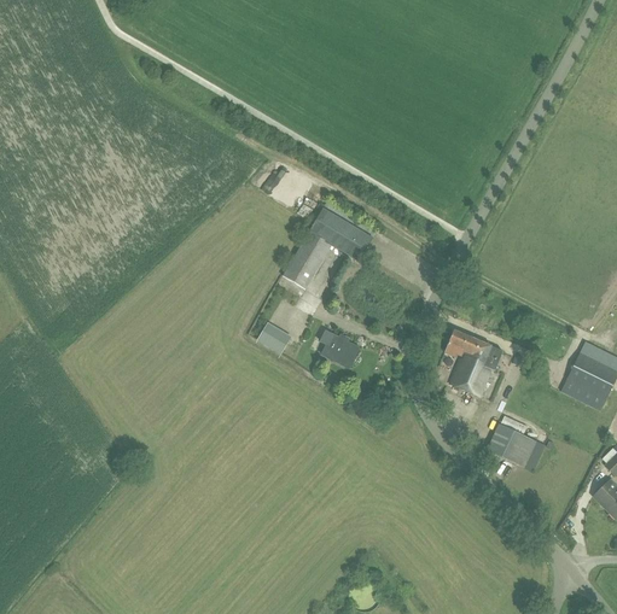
[(324,205),(283,275),(306,287),(332,245),(360,259),(374,235),(324,205)]
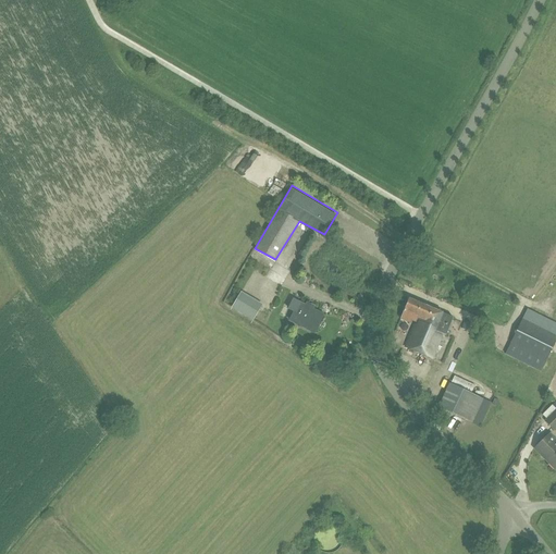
[(254,318),(262,303),(242,291),(233,306),(254,318)]
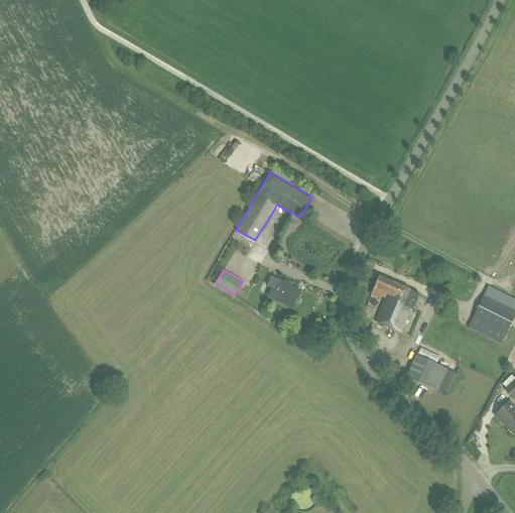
[(420,291),(411,287),(411,286),(380,273),(372,292),(381,296),(382,293),(386,295),(376,317),(401,329),(410,306),(413,307),(420,291)]
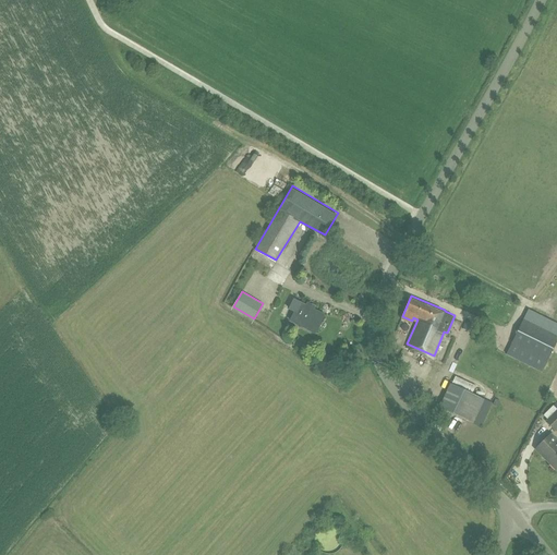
[(314,328),(323,311),(315,308),(306,303),(302,301),(297,298),(292,308),(298,311),(293,318),(314,328)]
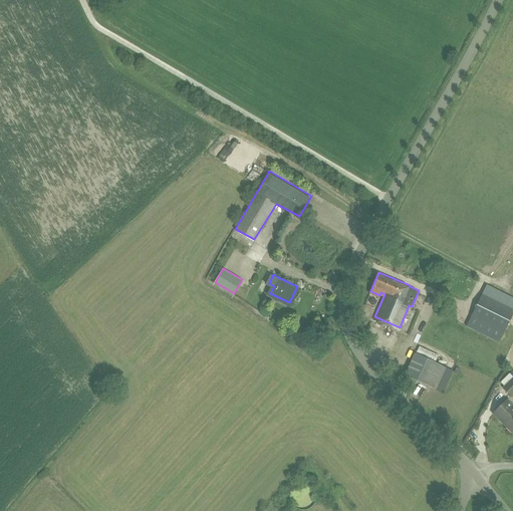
[(467,323),(500,339),(512,312),(512,295),(487,282),(467,323)]
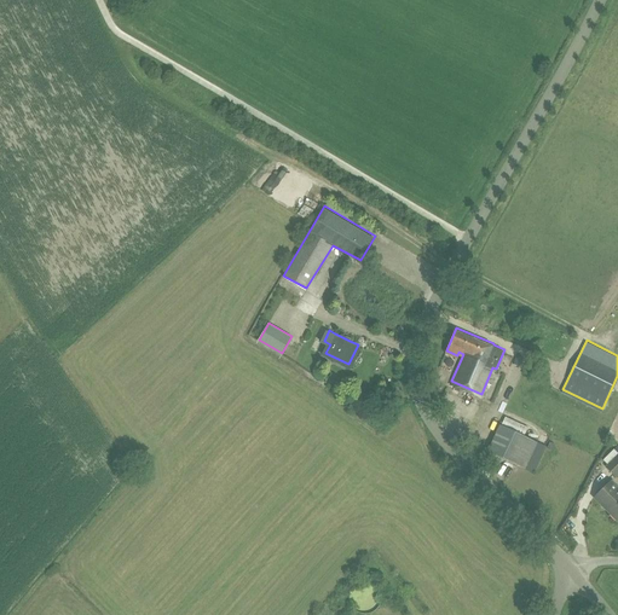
[(525,466),(538,440),(538,439),(524,433),(529,424),(506,413),(502,422),(501,422),(487,448),(525,466)]
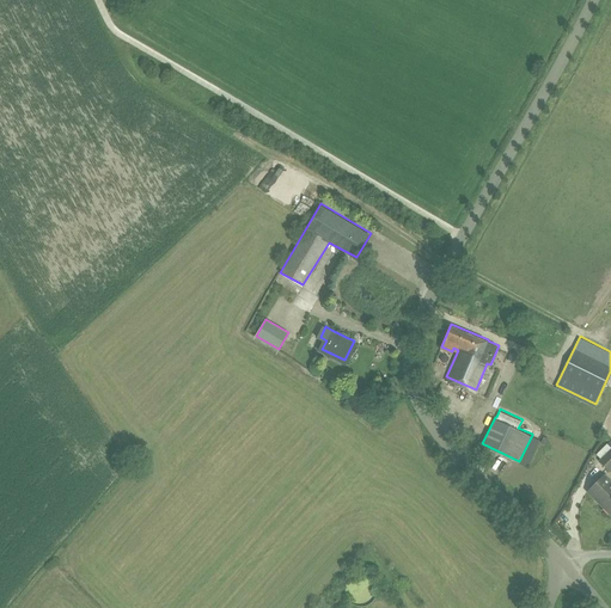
[(541,440),(532,435),(519,461),(529,465),(541,440)]
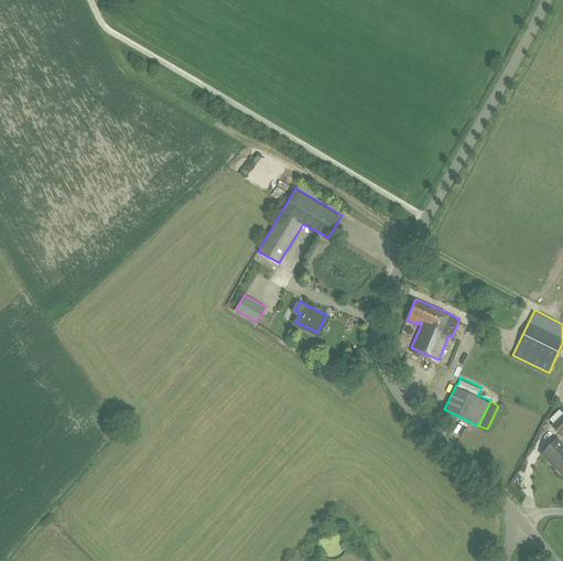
[(562,411),(552,423),(561,433),(562,431),(562,411)]
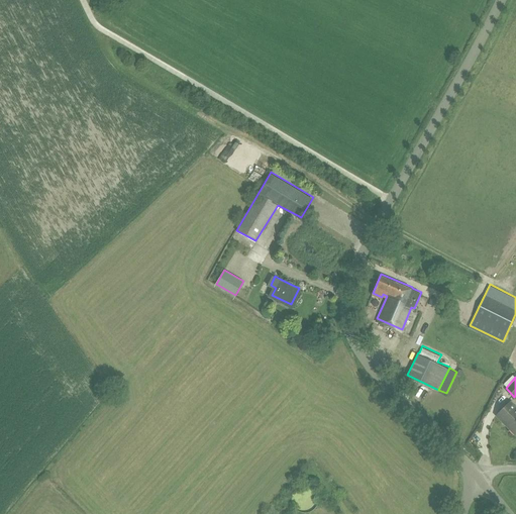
[(509,425),(515,431),(515,405),(510,400),(498,412),(510,424),(509,425)]
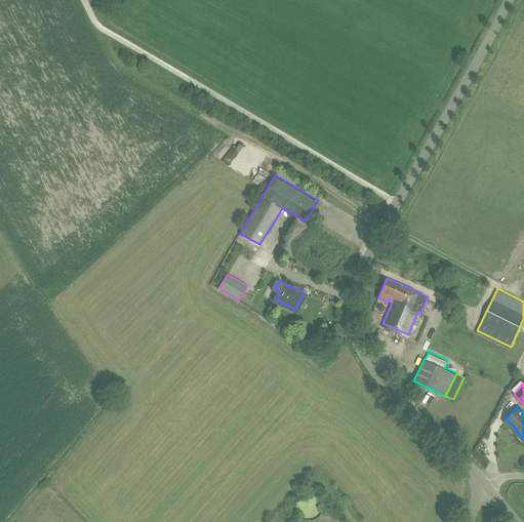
[(309,518),(311,518),(313,518),(315,518),(317,517),(318,516),(320,514),(321,513),(322,511),(323,509),(324,507),(324,504),(323,502),(323,499),(322,497),(320,495),(319,494),(318,493),(316,492),(314,491),(312,491),(310,491),(307,491),(305,492),(303,493),(300,494),(299,496),(298,498),(297,500),(296,503),(296,505),(296,506),(297,508),(297,510),(298,512),(300,514),(301,516),(304,517),(307,518),(309,518)]
